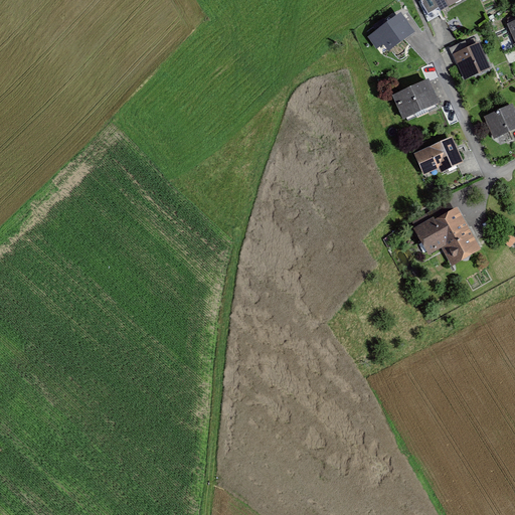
[(420,0),(418,2),(426,18),(458,0),(420,0)]
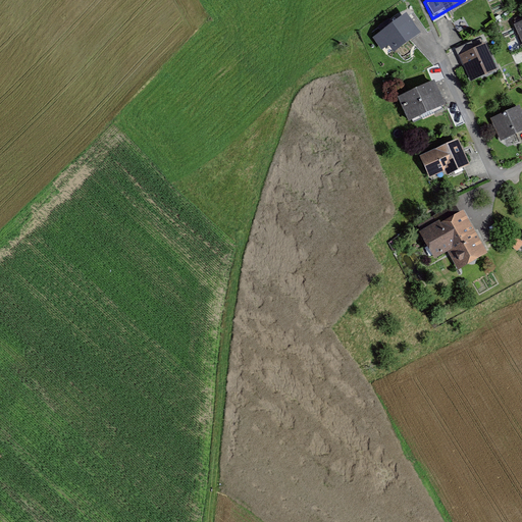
[(406,13),(373,38),(382,50),(388,45),(394,52),(420,32),(406,13)]
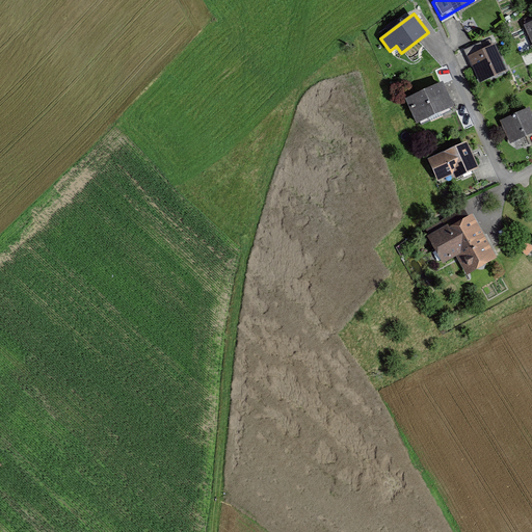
[(464,50),(480,83),(508,71),(495,43),(483,49),(480,43),(464,50)]
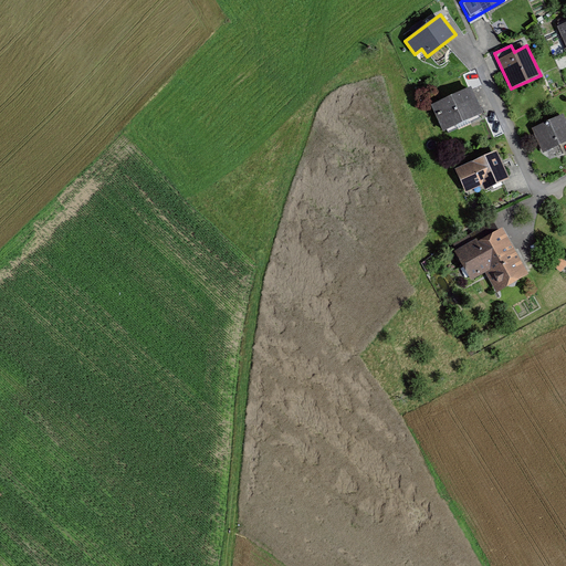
[(431,104),(443,130),(483,113),(471,86),(431,104)]
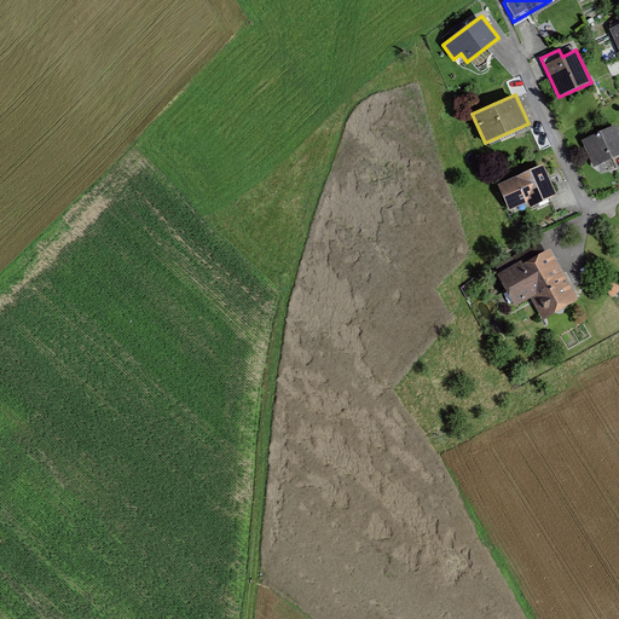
[(594,167),(618,155),(618,131),(615,125),(582,140),(594,167)]
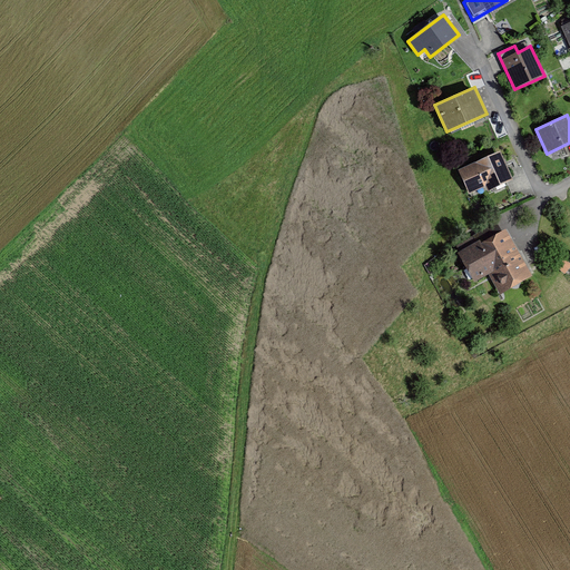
[(433,121),(423,121),(423,134),(434,134),(433,121)]
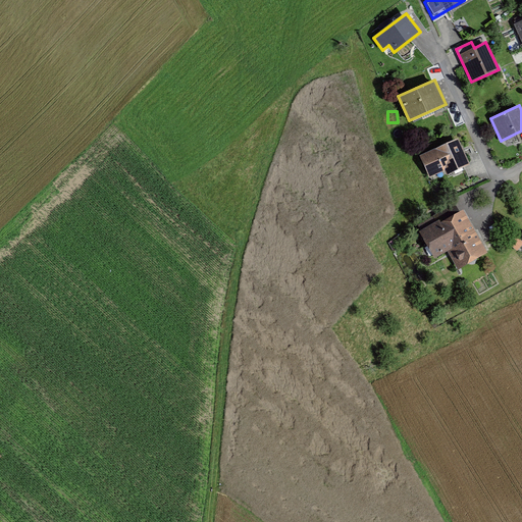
[(449,172),(466,164),(456,143),(423,158),(430,173),(446,167),(449,172)]
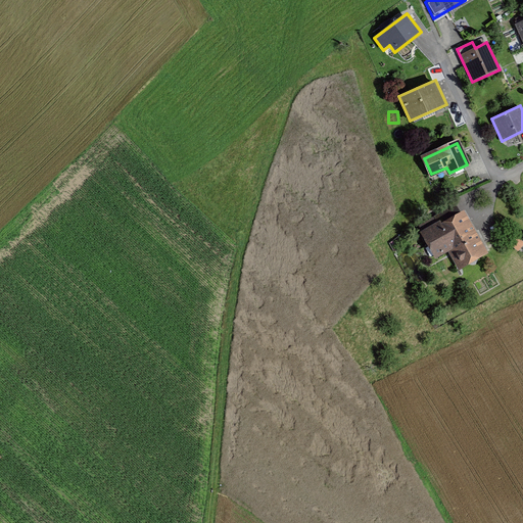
[(455,267),(482,252),(456,205),(419,227),(435,254),(442,250),(447,258),(449,257),(455,267)]
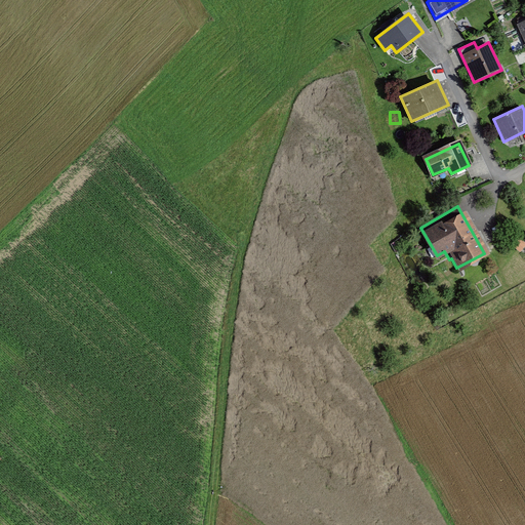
All buildings are outlined.
